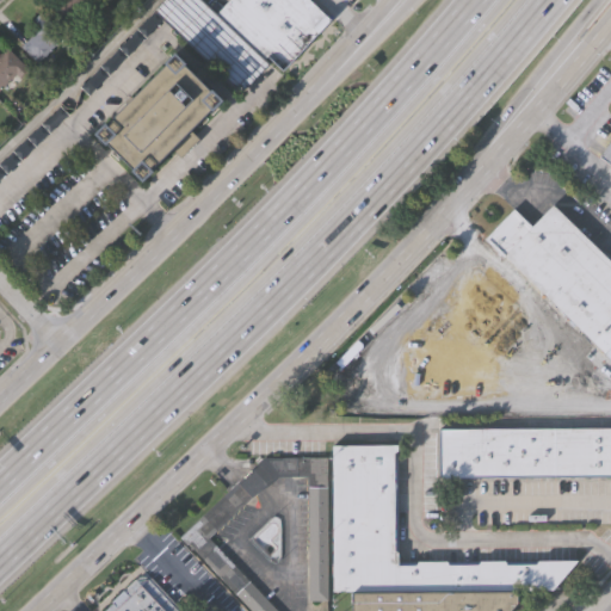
[(98,0),(92,7),(88,4),(71,23),(51,5),(56,0),(98,0)]
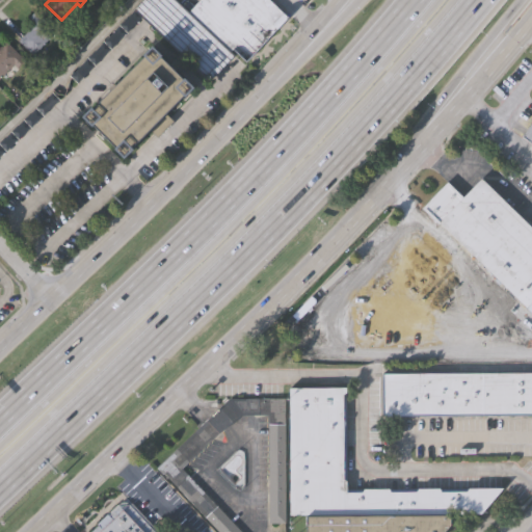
[(136,10),(145,0),(177,0),(234,55),(210,80),(136,10)]
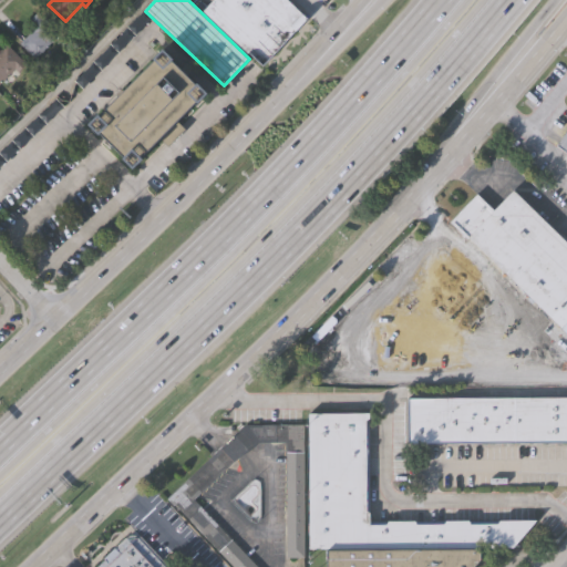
[(260,65),(200,8),(207,0),(290,0),(308,17),(260,65)]
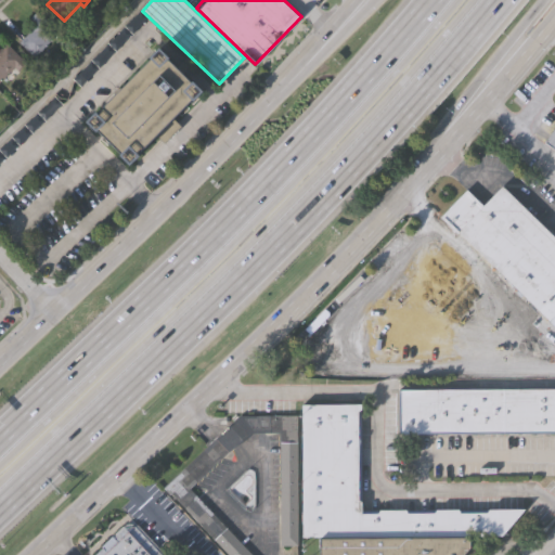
[(38,11),(57,33),(34,54),(20,39),(30,28),(25,23),(38,11)]
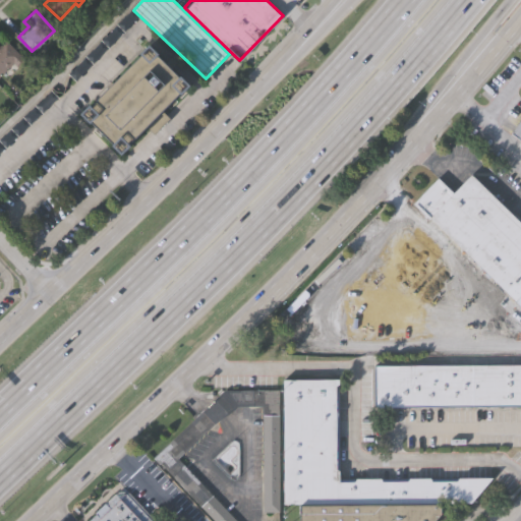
[(24,58),(8,73),(4,69),(0,72),(0,44),(6,39),(24,58)]
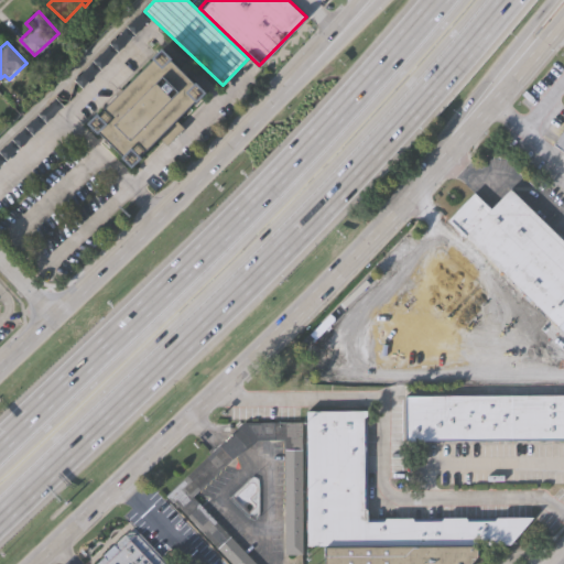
[(134,171),(87,126),(160,52),(206,97),(179,125),(183,129),(166,147),(162,142),(134,171)]
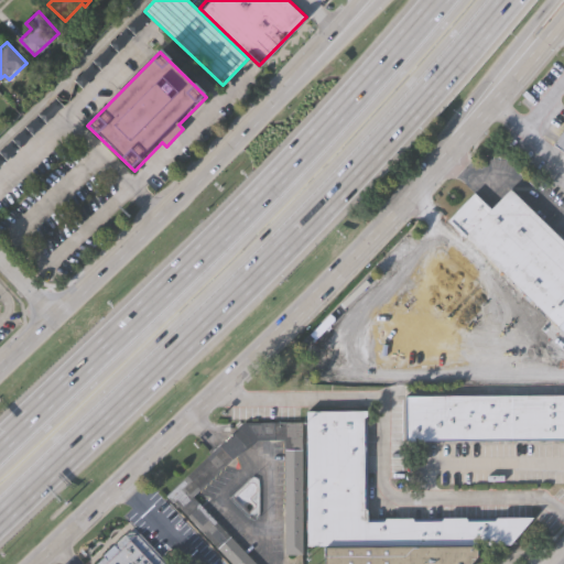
[(563,128),(563,151),(553,143),(563,128)]
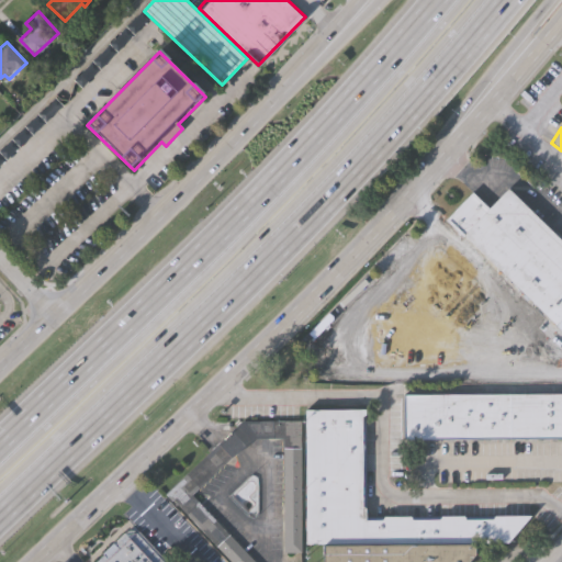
[(473,193),(487,208),(508,187),(561,238),(561,315),(555,323),(448,218),(473,193)]
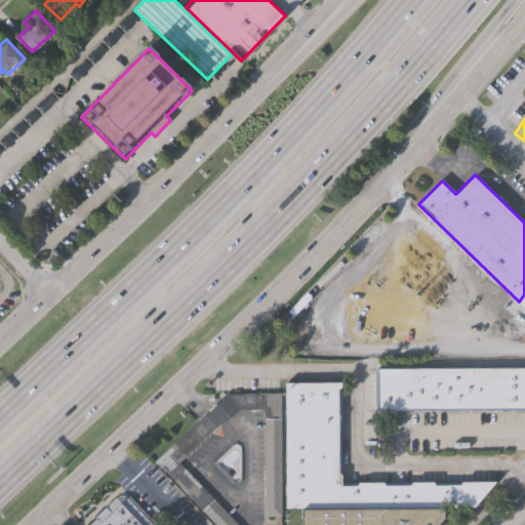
[(524,408),(378,408),(378,366),(524,366),(524,408)]
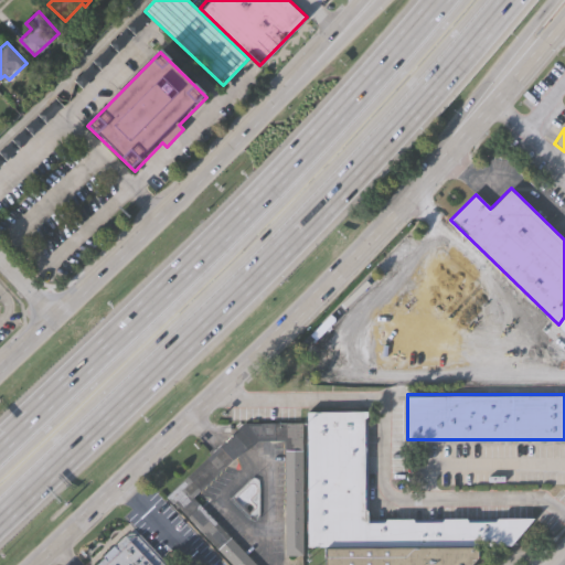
[(306,412),(365,412),(366,519),(532,518),(510,546),(476,546),(476,558),(469,564),(323,564),(323,548),(307,548),(306,412)]
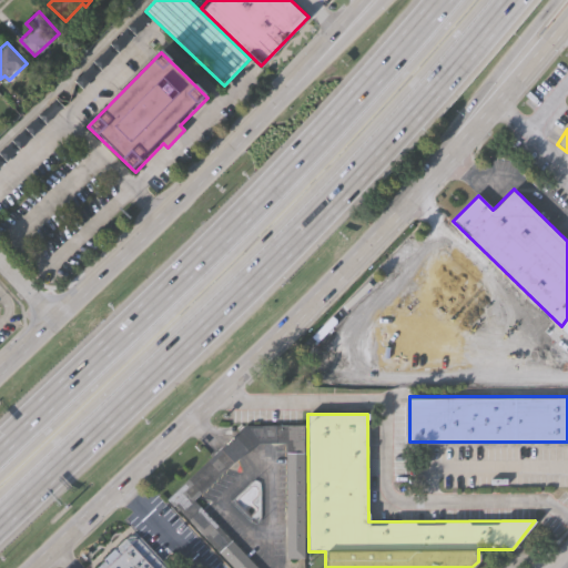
[(245,423),(305,423),(304,555),(284,555),(285,440),(259,440),(244,454),(198,494),(260,567),(229,567),(164,493),(223,442),(245,423)]
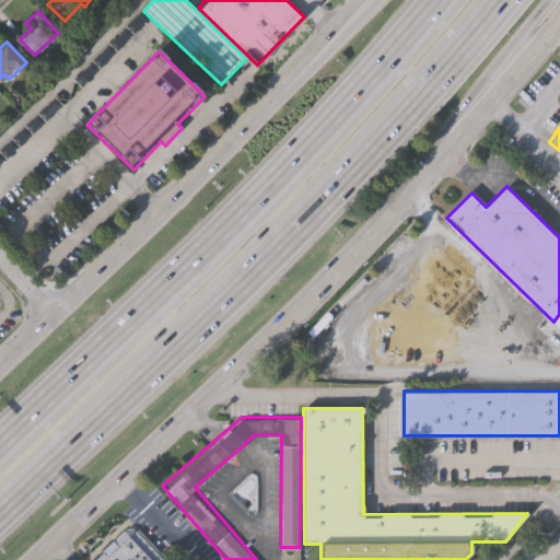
[(135,531),(160,559),(95,559),(103,553),(102,552),(126,531),(130,529),(135,531)]
